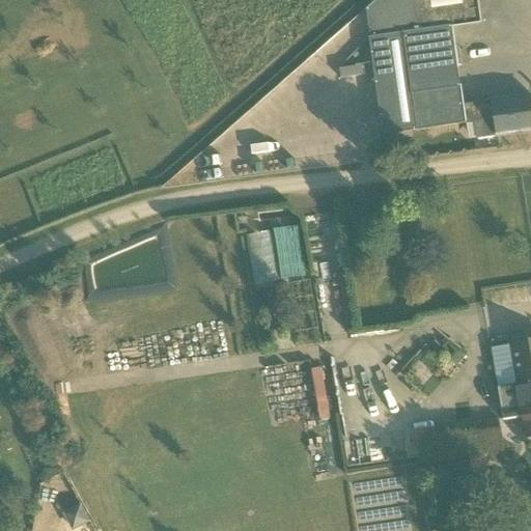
[(450,26),(480,23),(477,0),(376,0),(369,7),(383,136),(465,124),(462,103),(450,26)]
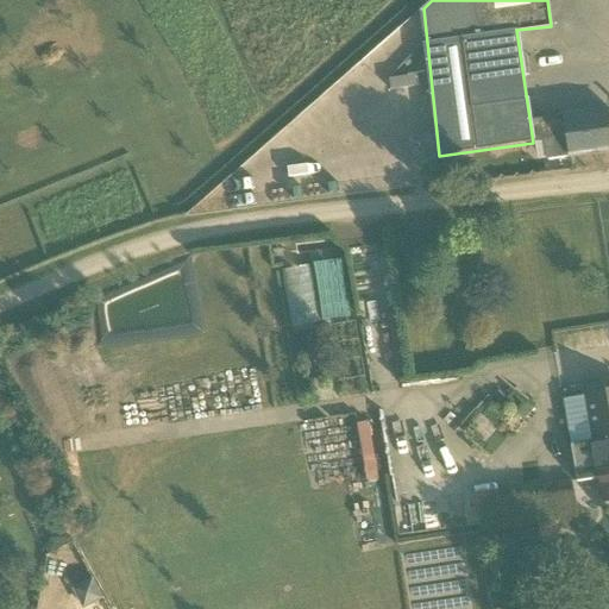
[(389,77),(389,88),(418,87),(416,76),(389,77)]
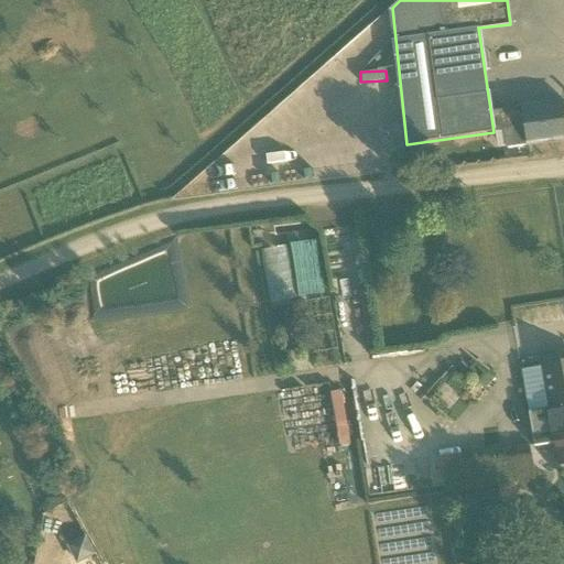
[(563,140),(563,101),(490,109),(494,132),(506,130),(521,128),(524,145),(563,140)]
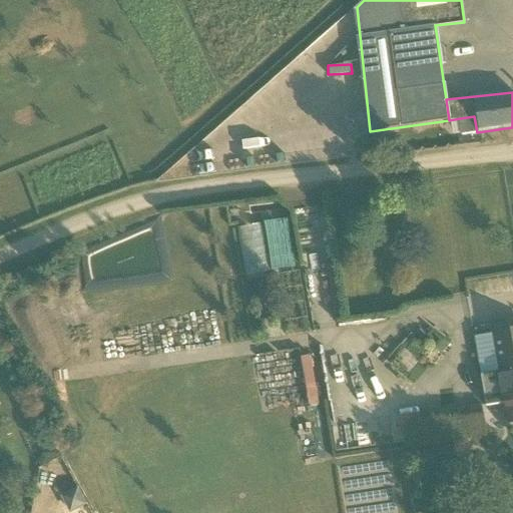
[(272,270),(295,267),(289,219),(265,221),(272,270)]
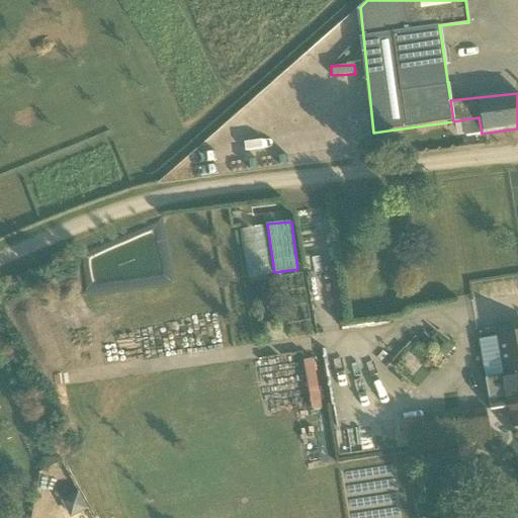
[(246,278),(271,274),(264,226),(239,231),(246,278)]
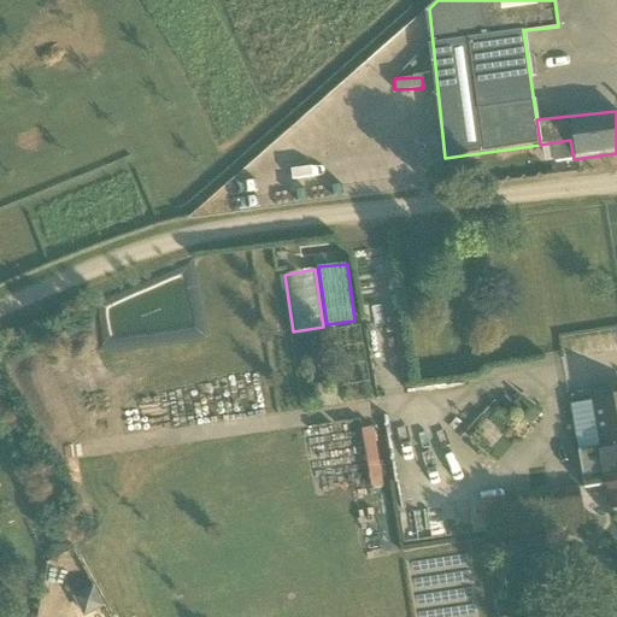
[(616,509),(616,397),(570,405),(585,491),(606,487),(610,510),(616,509)]
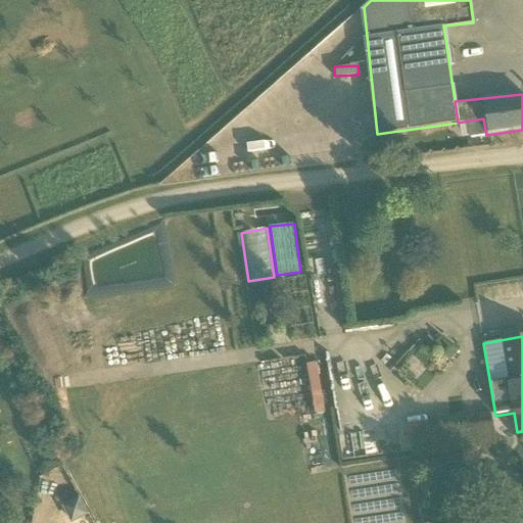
[(479,456),(478,448),(495,446),(490,413),(410,424),(414,457),(461,450),(462,458),(479,456)]
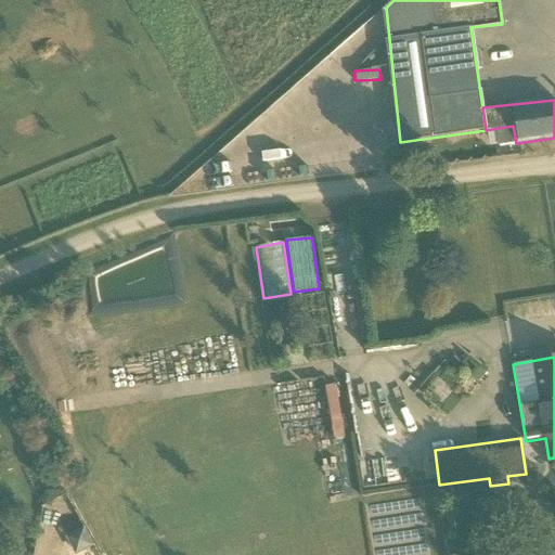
[(65,537),(75,554),(76,554),(94,545),(85,527),(65,537)]
